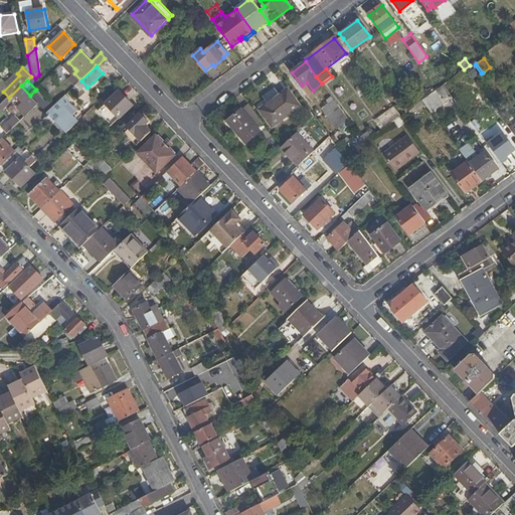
[(441,99),(450,93),(444,84),(435,92),(438,95),(441,99)]
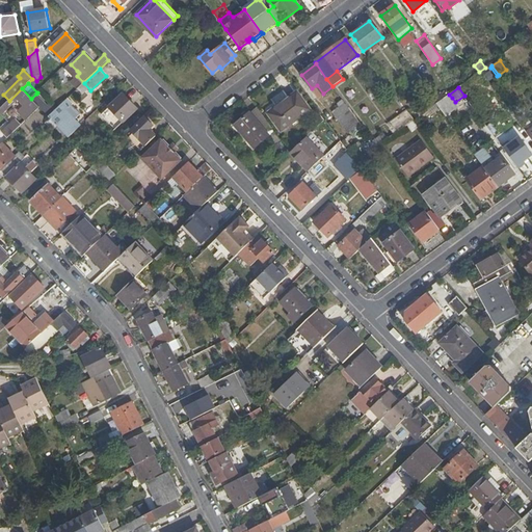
[(22,88),(9,101),(8,102),(11,104),(14,104),(18,100),(24,106),(19,111),(26,120),(40,107),(31,99),(22,88)]
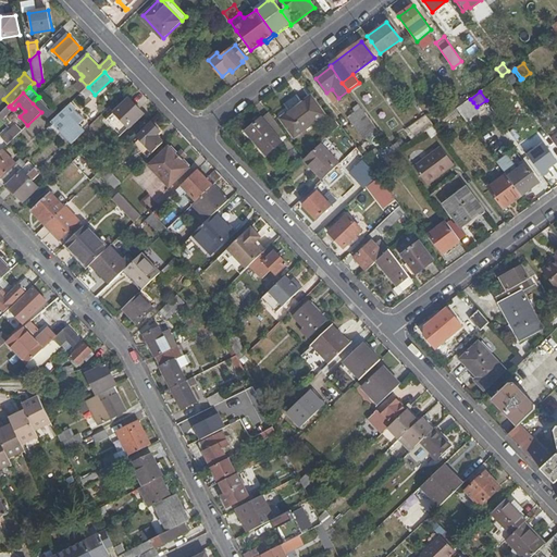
[(295,136),(324,114),(311,97),(302,102),(300,100),(288,109),(286,107),(276,113),(282,121),(283,120),(295,136)]
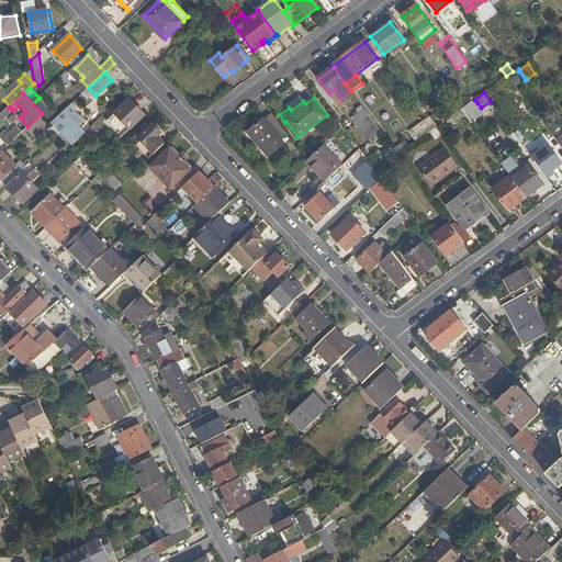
[(38,99),(33,104),(42,113),(52,123),(59,115),(55,111),(52,113),(38,99)]
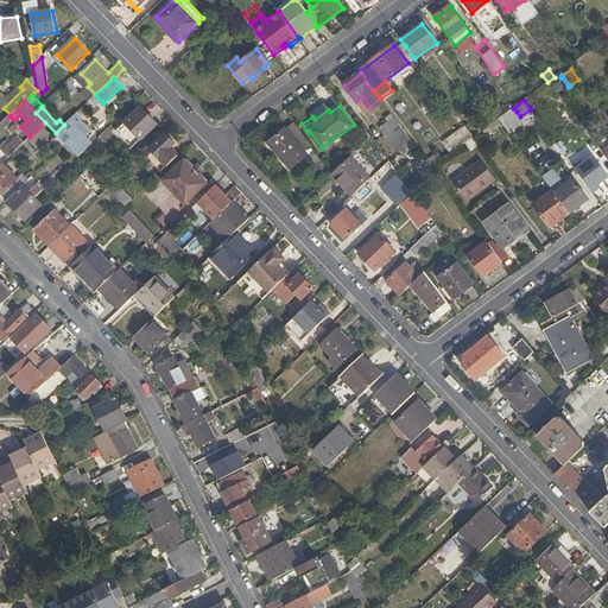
[(500,118),(493,107),(489,109),(496,120),(499,119),(500,118)]
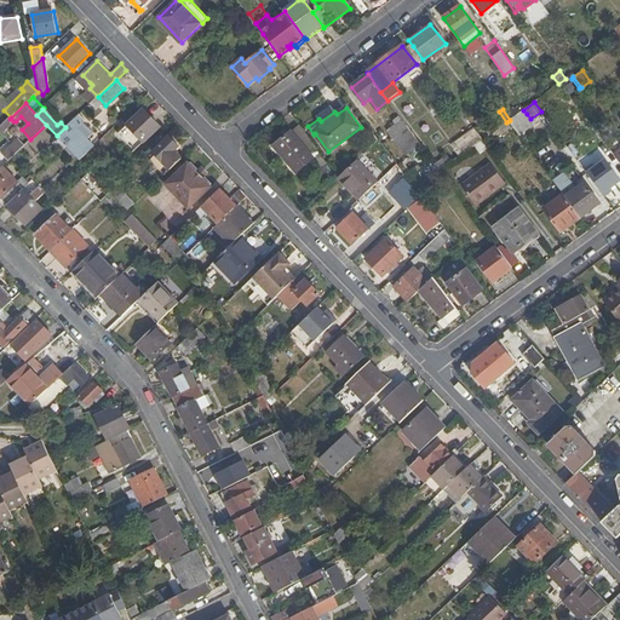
[(144,110),(127,125),(143,142),(160,126),(144,110)]
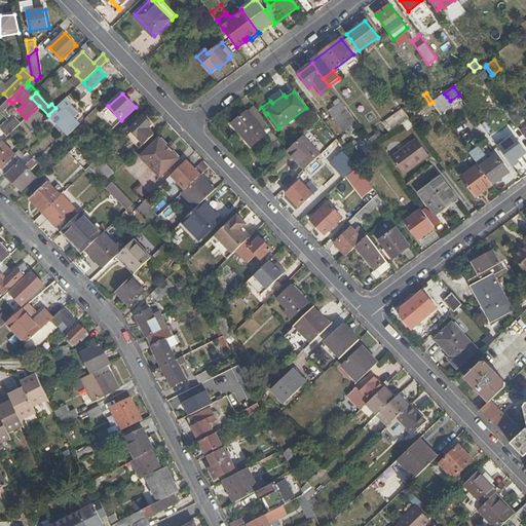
[(439,103),(447,97),(444,94),(437,99),(439,103)]
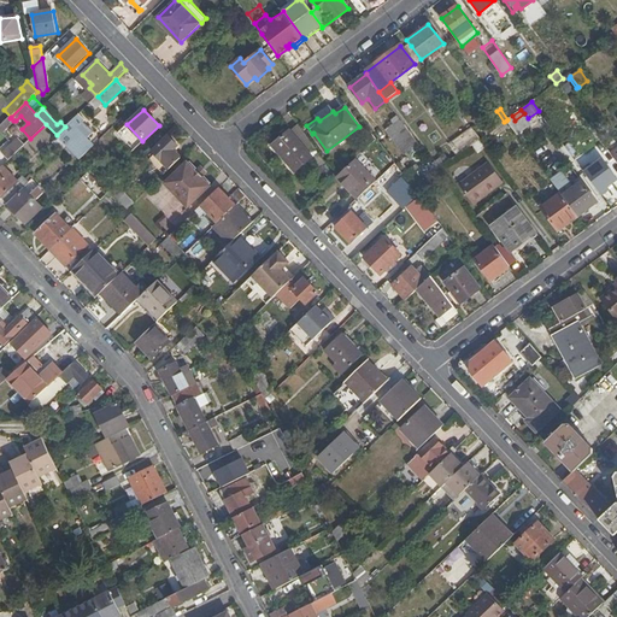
[(504,122),(497,111),(491,116),(494,121),(482,130),(486,135),(494,129),(504,122)]
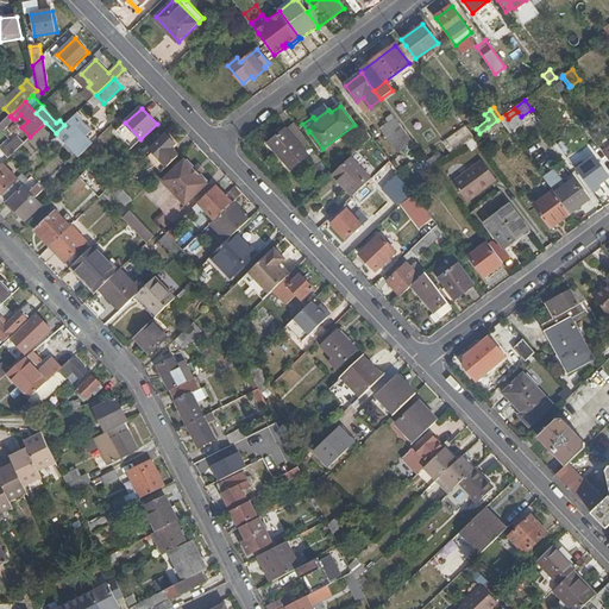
[(13,119),(10,117),(4,123),(7,127),(14,120),(13,119)]
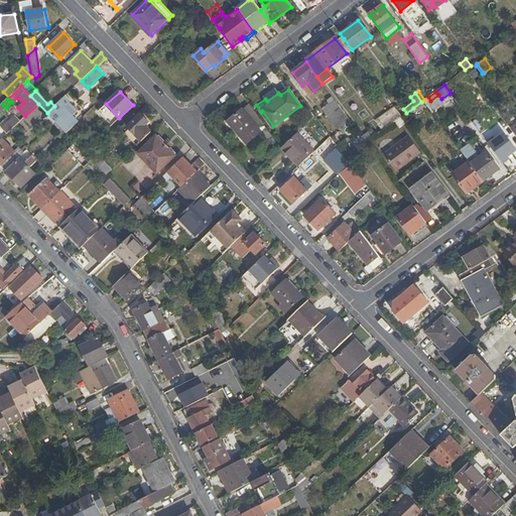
[(62,99),(47,113),(67,133),(79,122),(73,116),(76,112),(62,99)]
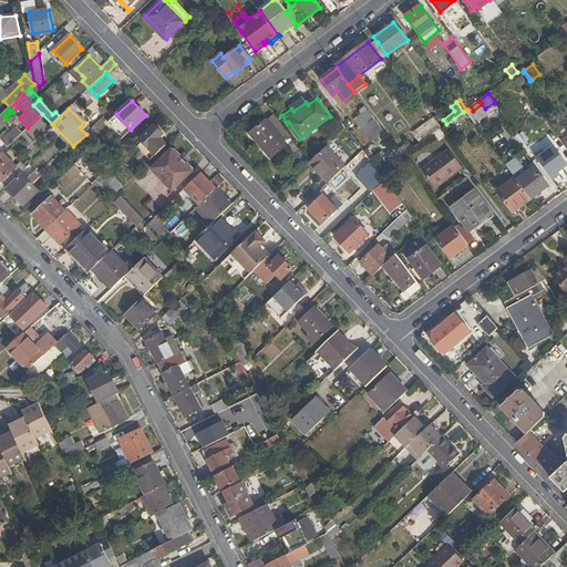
[(463,112),(454,119),(457,124),(468,115),(465,111),(463,112)]
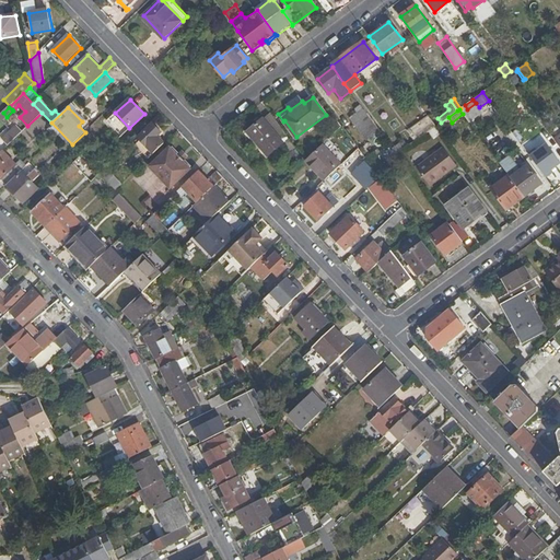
[(364,137),(381,131),(365,112),(350,117),(364,137)]
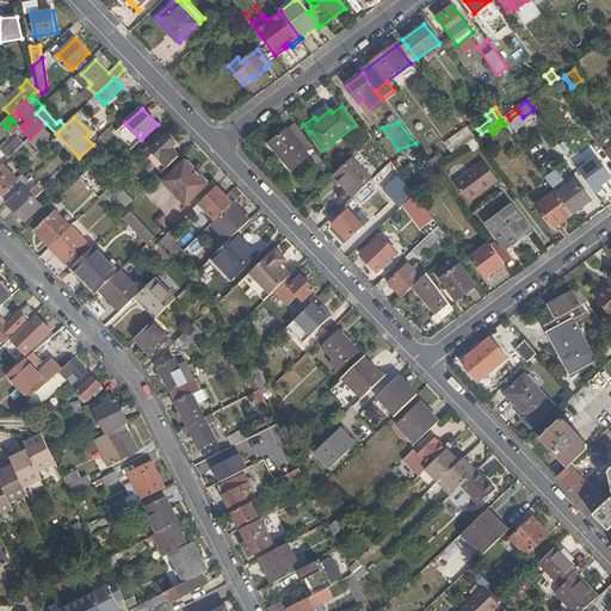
[(315,150),(296,124),(288,131),(308,156),(315,150)]
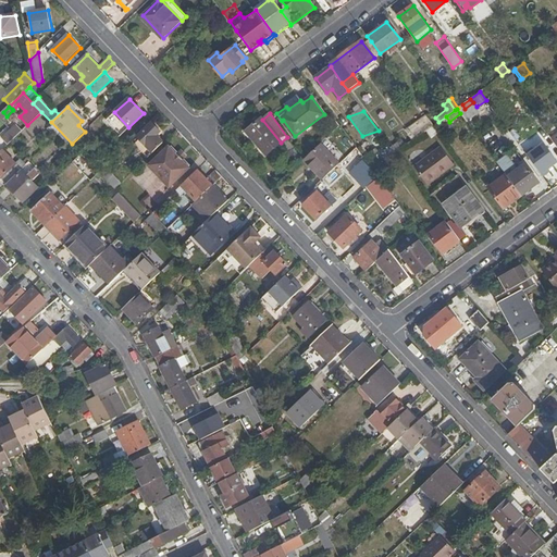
[(281,143),(262,120),(261,118),(245,131),(264,156),(281,143)]
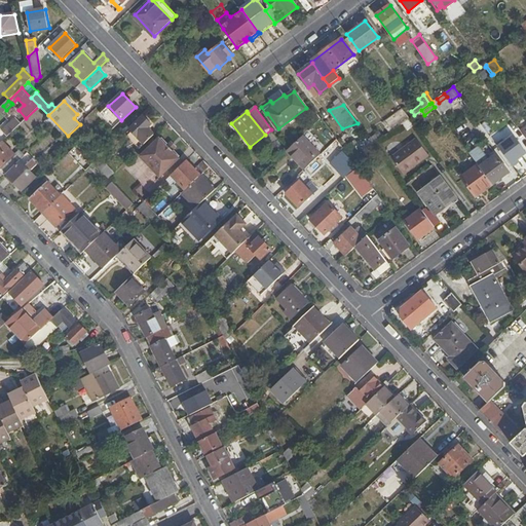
[(408,120),(409,118),(406,113),(385,128),(388,134),(403,123),(408,120)]
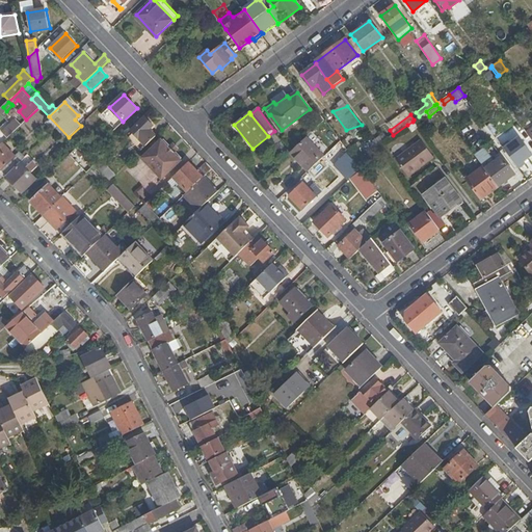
[(141,151),(156,136),(150,130),(154,126),(147,117),(127,135),(141,151)]
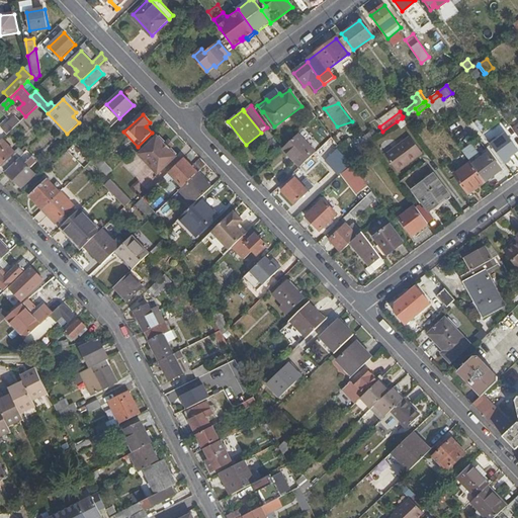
[(7,135),(20,121),(15,116),(1,128),(7,135)]
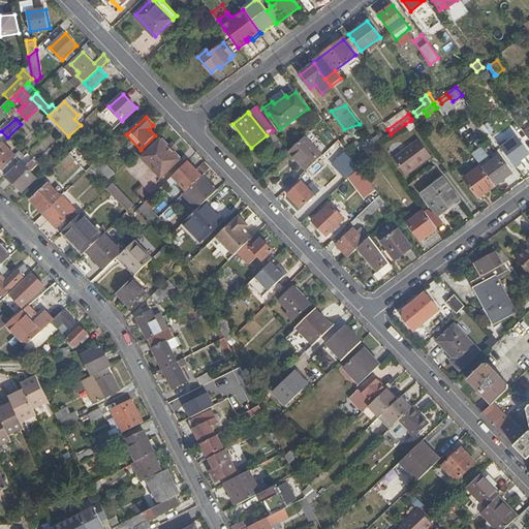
[(413,125),(410,121),(405,124),(408,129),(413,125)]
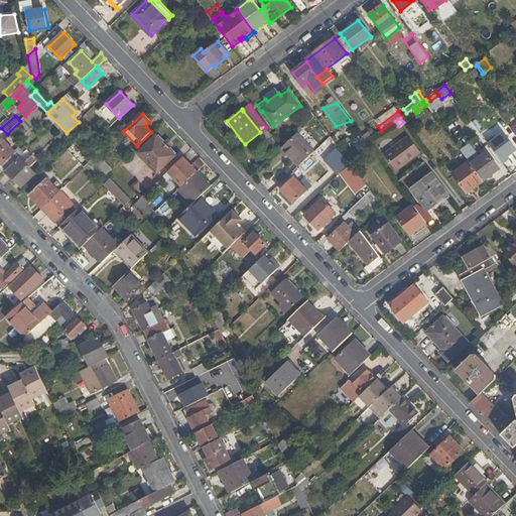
[(505,154),(515,146),(515,136),(512,131),(506,135),(499,125),(489,132),(505,154)]
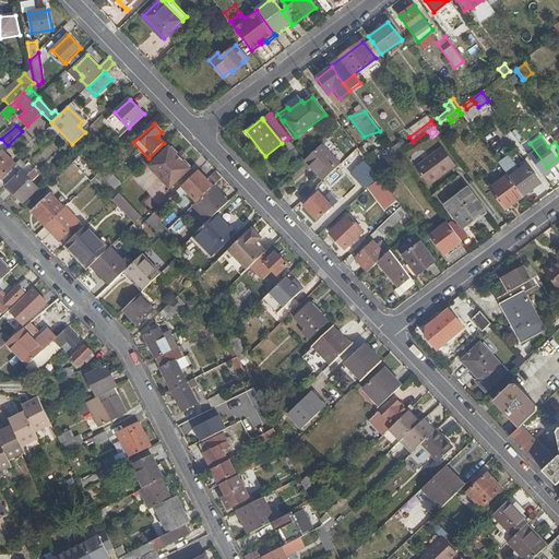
[(340,150),(345,155),(353,147),(347,142),(340,150)]
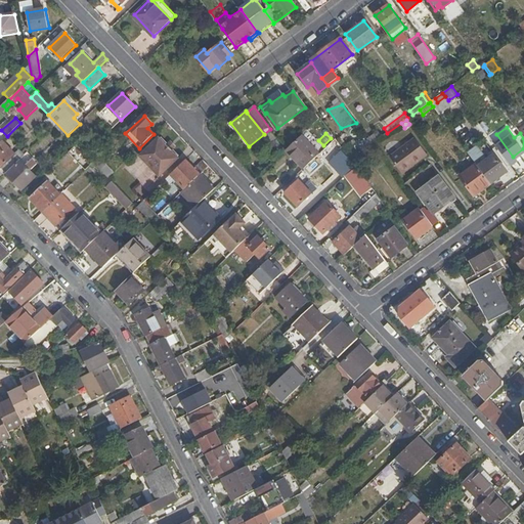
[(366,149),(372,144),(364,134),(355,141),(362,151),(366,149)]
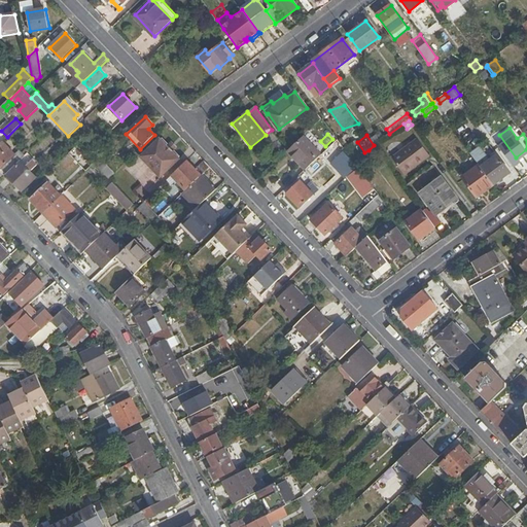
[(320,154),(303,136),(290,148),(302,160),(300,164),(305,169),(320,154)]
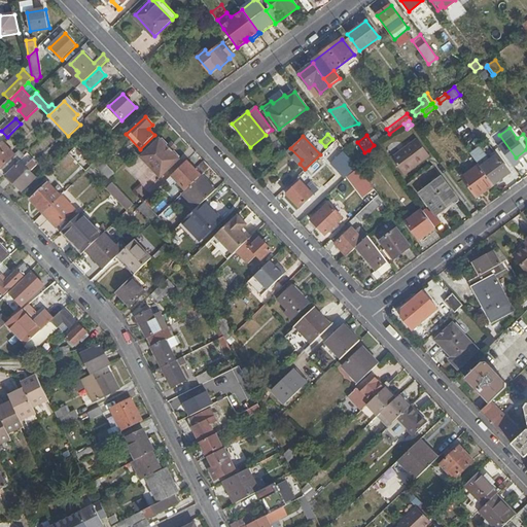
[(173,151),(176,148),(170,143),(167,146),(160,138),(141,155),(161,177),(180,159),(173,151)]
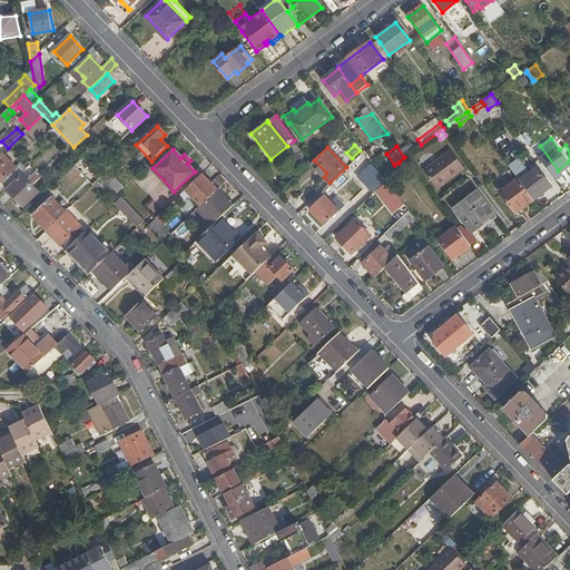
[(384,153),(373,160),(382,174),(394,165),(386,154),(384,153)]
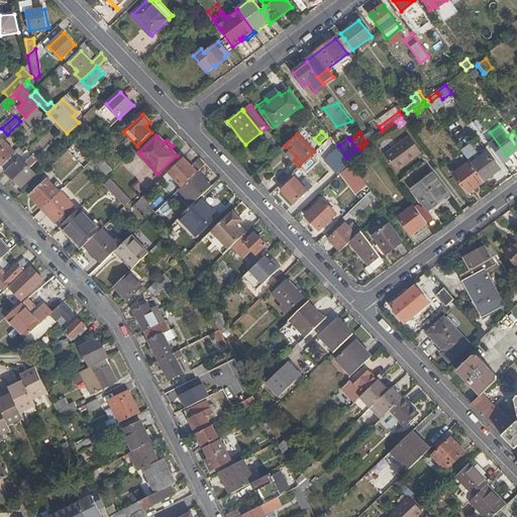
[(394,173),(407,164),(406,161),(417,152),(407,138),(383,157),(394,173)]
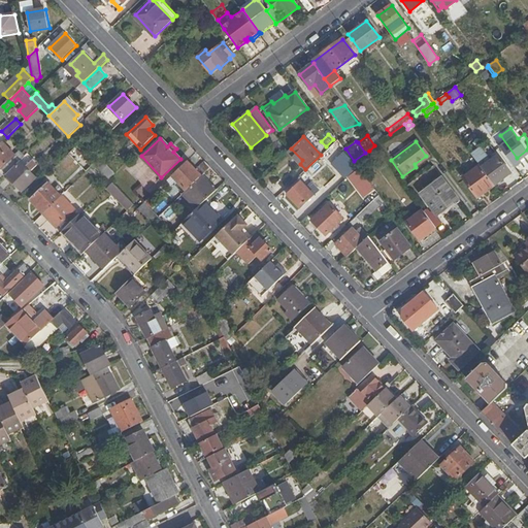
[(2,142),(0,143),(0,168),(5,174),(20,161),(2,142)]
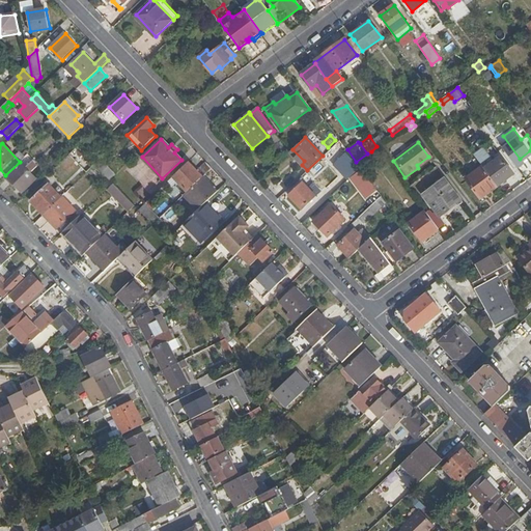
[(482,167),(497,187),(513,174),(501,157),(494,162),(483,147),(473,155),(482,167)]
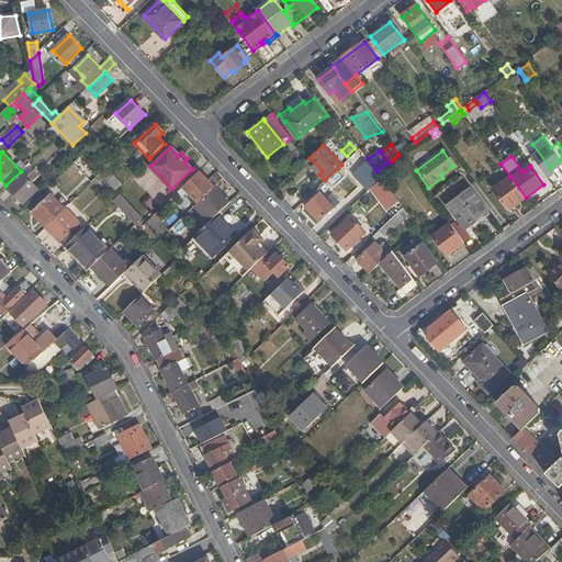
[(310,158),(306,161),(319,175),(322,170),(310,158)]
